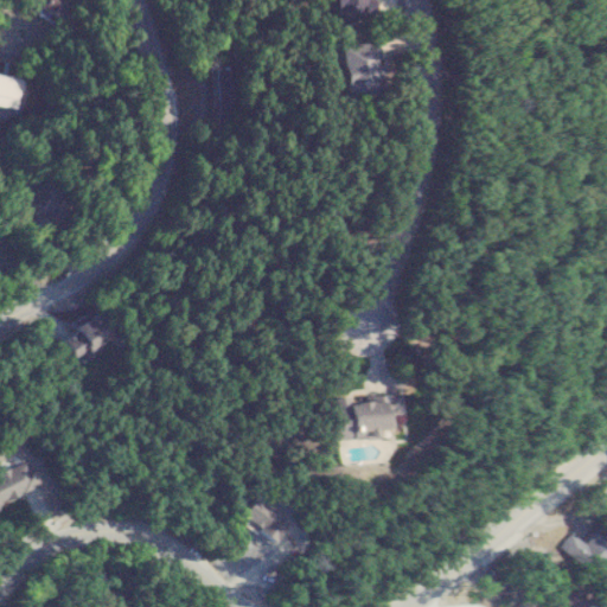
[(37,0),(36,8),(68,12),(69,0),(77,0),(78,0),(37,0)]
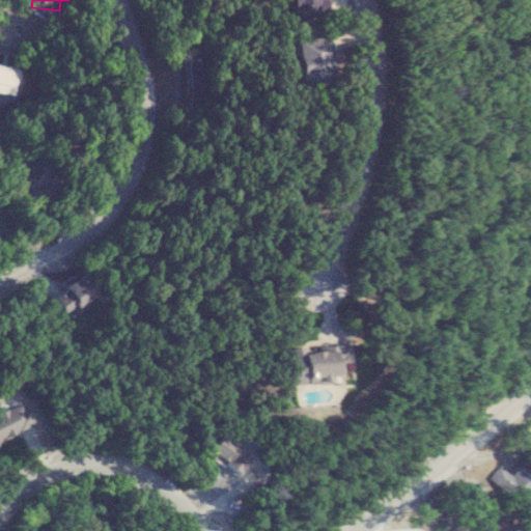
[(312,0),(313,15),(352,14),(351,0),(312,0)]
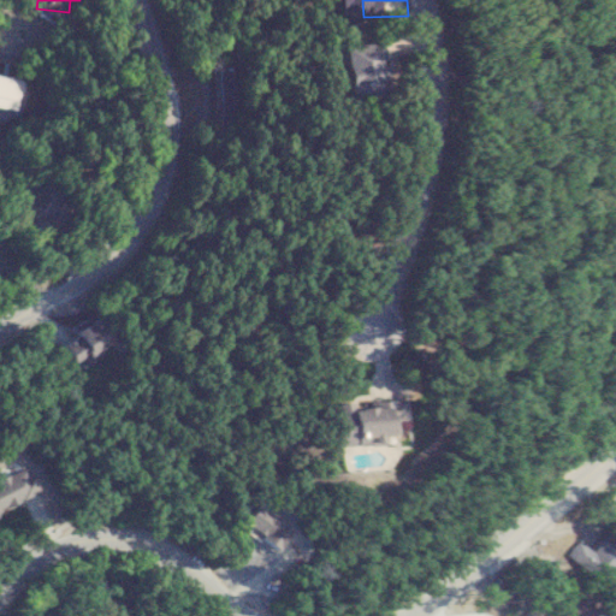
[(377,98),(415,94),(410,36),(372,40),(377,98)]
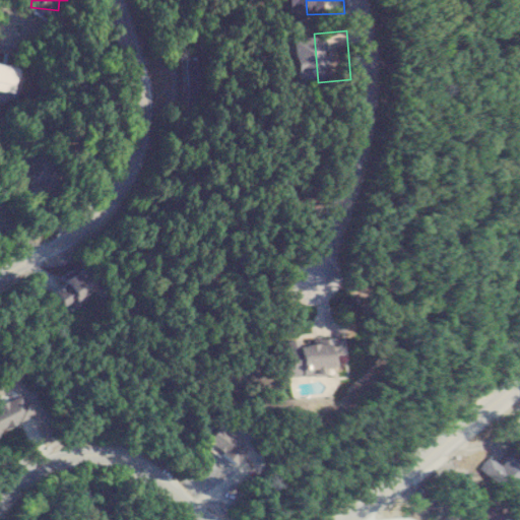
[(191,89),(213,89),(213,56),(191,56),(191,89)]
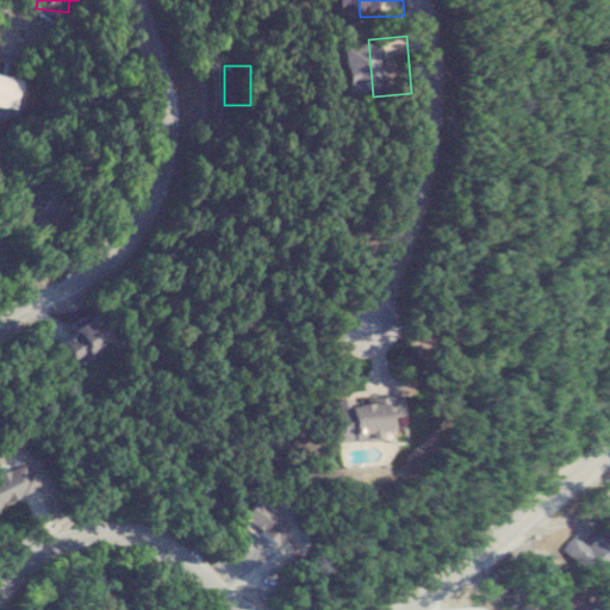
[(0,94),(19,99),(24,80),(0,74),(0,94)]
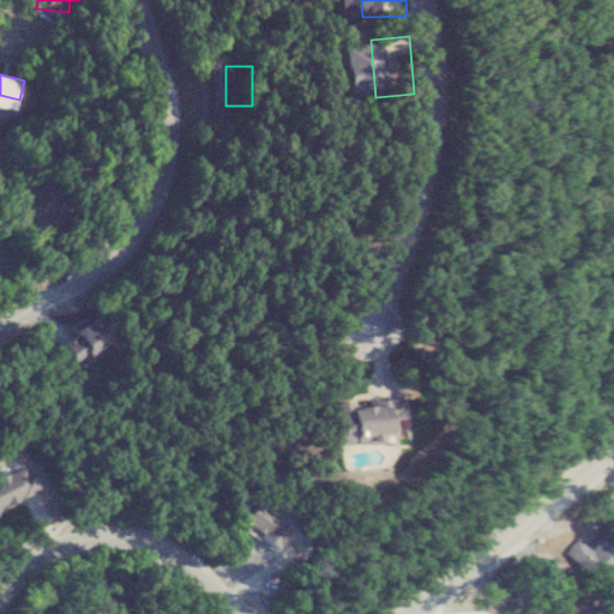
[(122,342),(113,317),(70,335),(79,360),(122,342)]
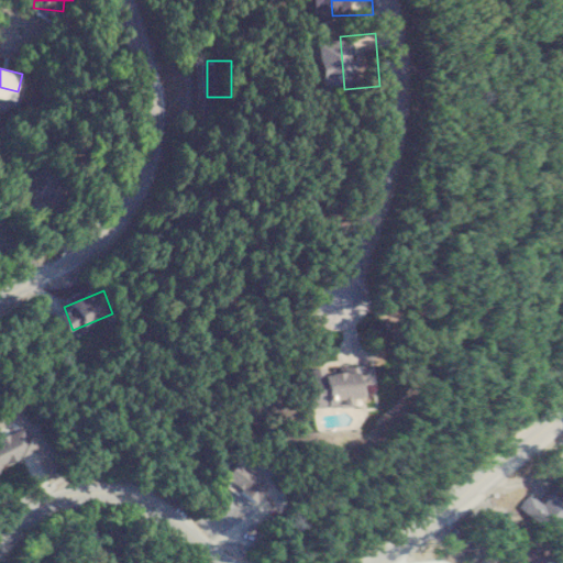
[(328,405),(384,403),(384,381),(392,381),(390,364),(327,365),(328,405)]
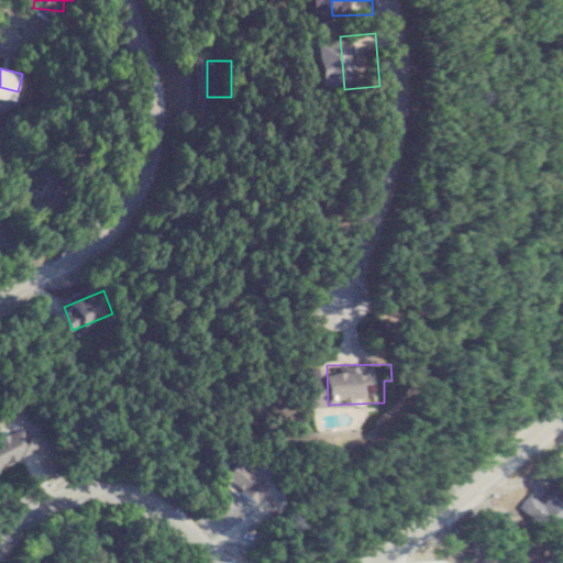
[(0,467),(37,446),(25,424),(0,439),(0,467)]
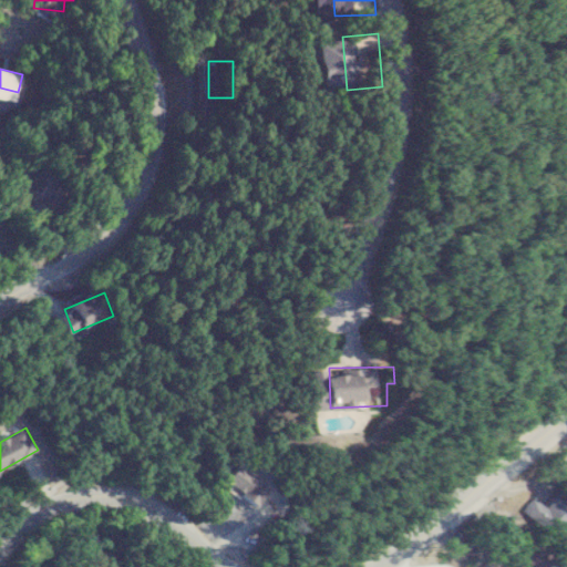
[(280,490),(253,463),(237,478),(265,505),(280,490)]
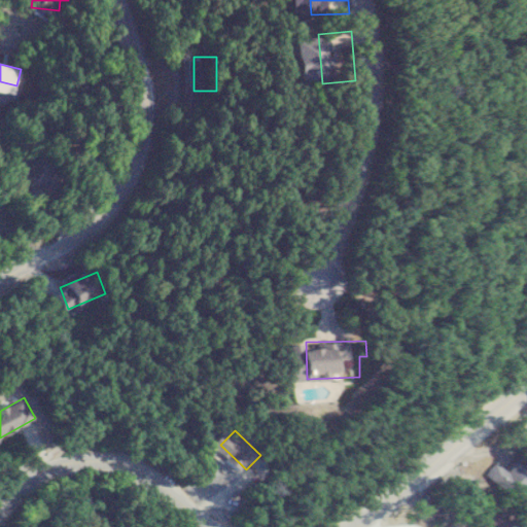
[(510,475),(526,488),(526,463),(522,459),(510,475)]
